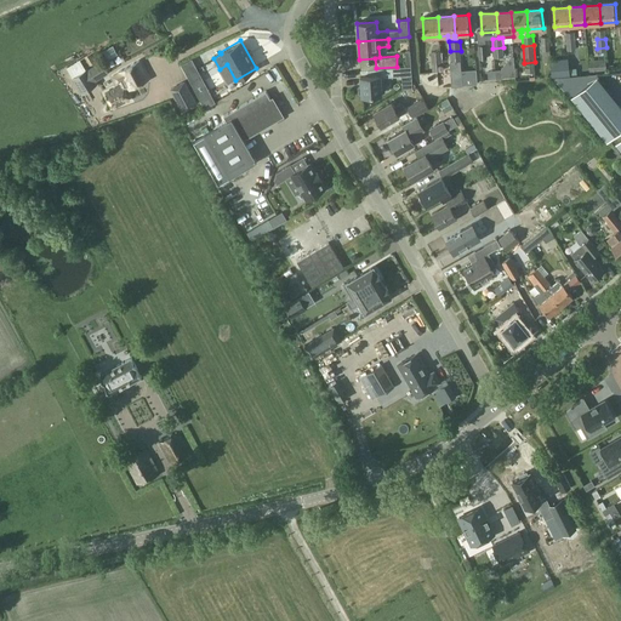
[(503,47),(493,49),(494,58),(505,57),(503,47)]
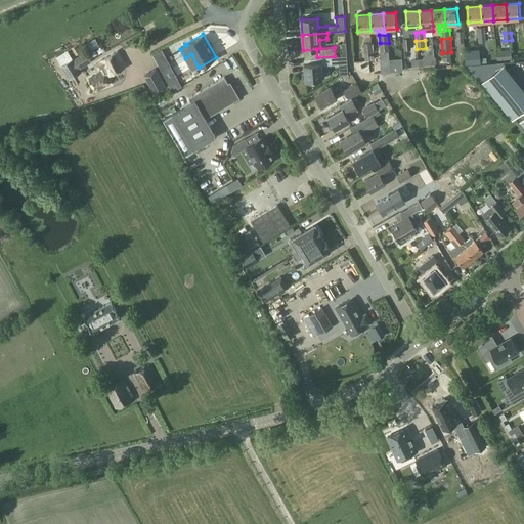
[(389,43),(380,43),(381,51),(389,50),(389,43)]
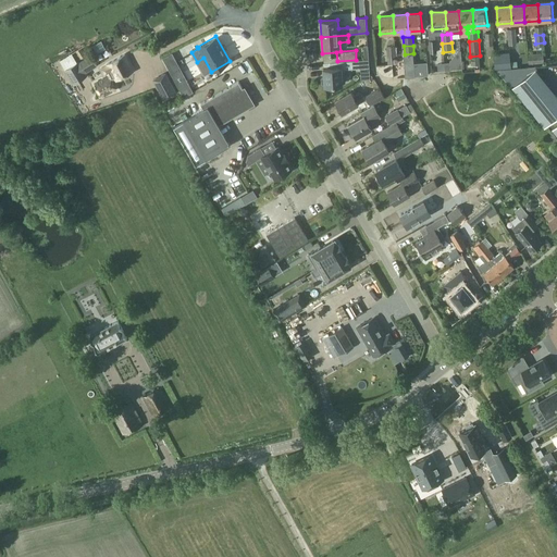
[(395,47),(386,47),(387,57),(395,56),(395,47)]
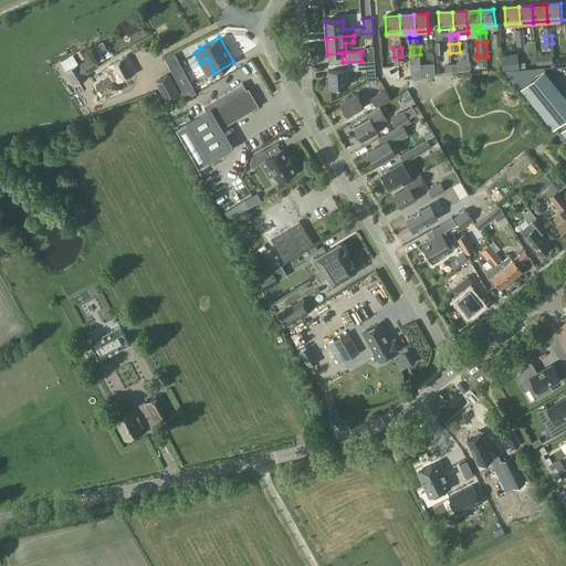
[(458,63),(451,64),(452,72),(459,72),(459,71),(469,70),(469,51),(465,52),(457,63),(458,63)]
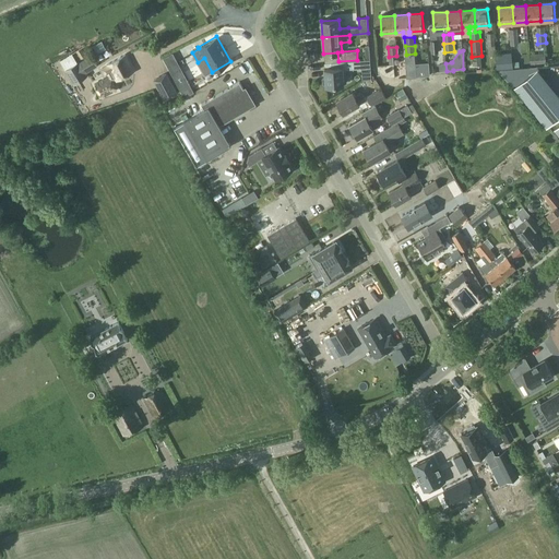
[(531,64),(546,62),(545,52),(530,55),(531,64)]
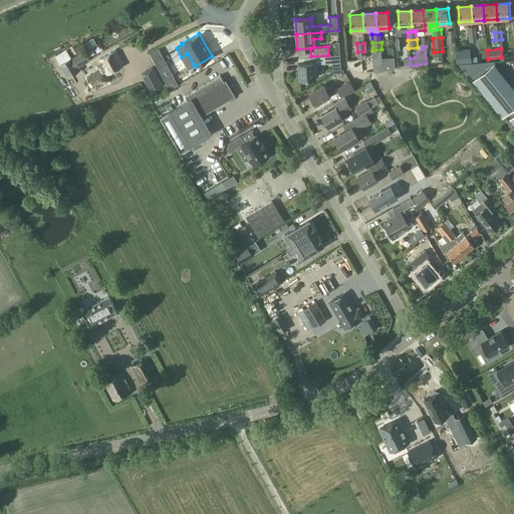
[(150,53),(158,68),(166,63),(158,49),(150,53)]
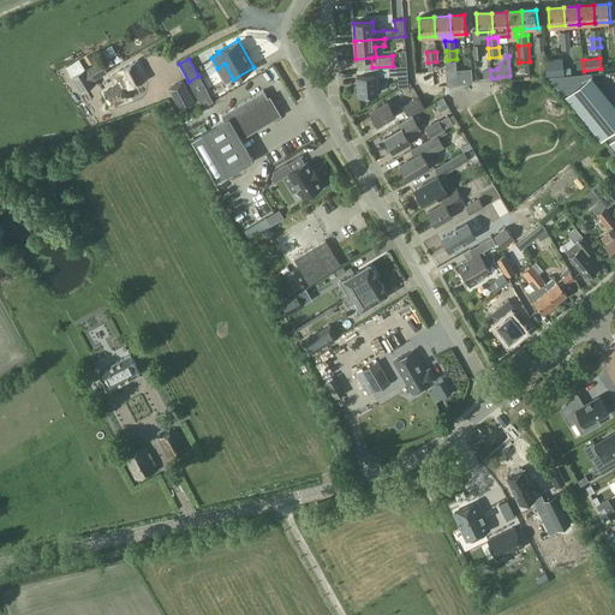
[(118,89),(107,96),(112,107),(129,99),(124,90),(148,78),(138,60),(111,75),(118,89)]
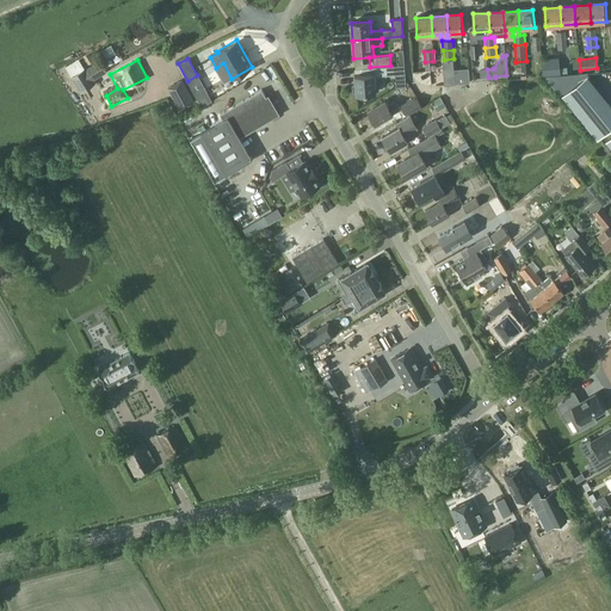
[(99,61),(87,68),(86,67),(71,76),(80,93),(96,82),(94,80),(106,72),(99,61)]
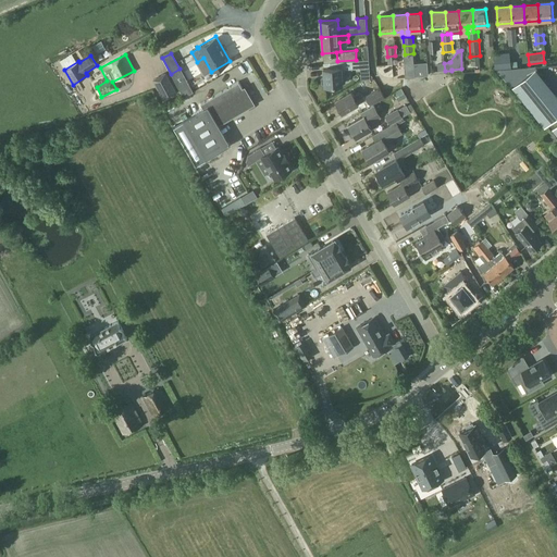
[(369,67),(369,59),(364,59),(359,60),(360,67),(369,67)]
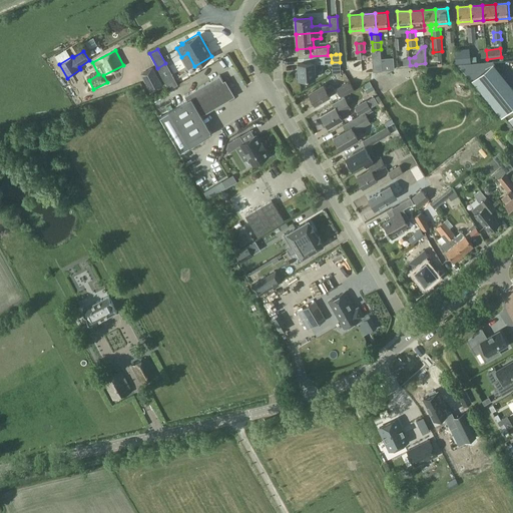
[(393,58),(381,59),(382,71),(394,69),(393,58)]
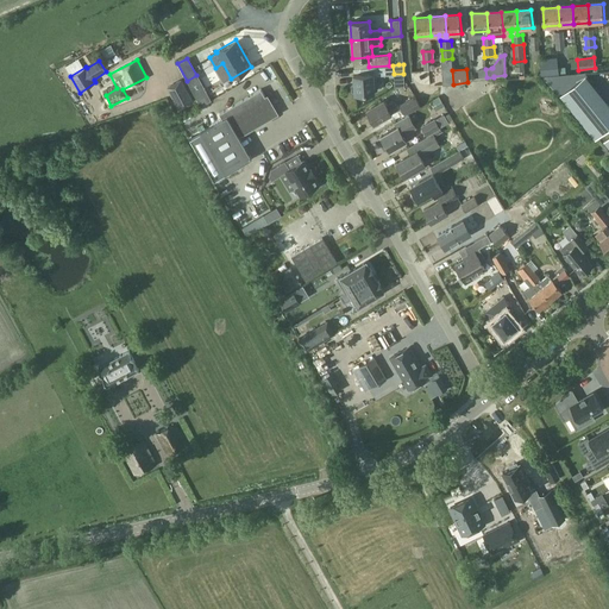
[(374,74),(355,75),(355,85),(352,85),(352,92),(356,92),(356,93),(375,92),(374,74)]
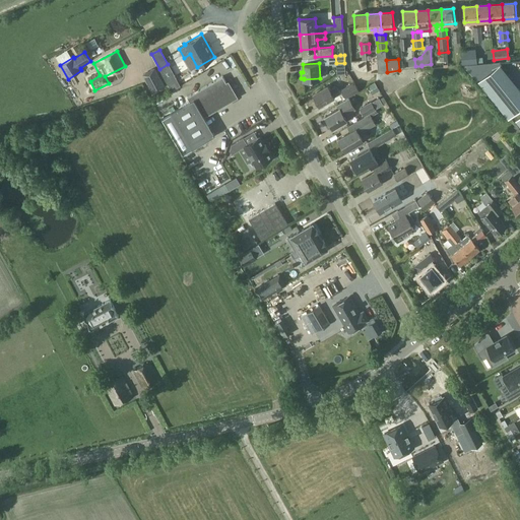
[(496,66),(479,79),(509,117),(519,107),(519,87),(503,67),(496,66)]
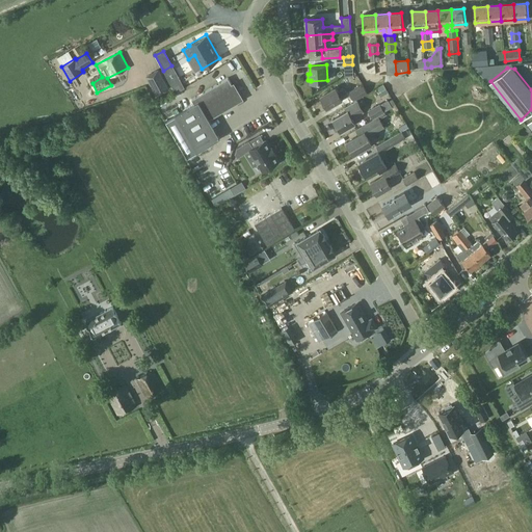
[(167,88),(158,70),(147,76),(157,95),(167,88)]
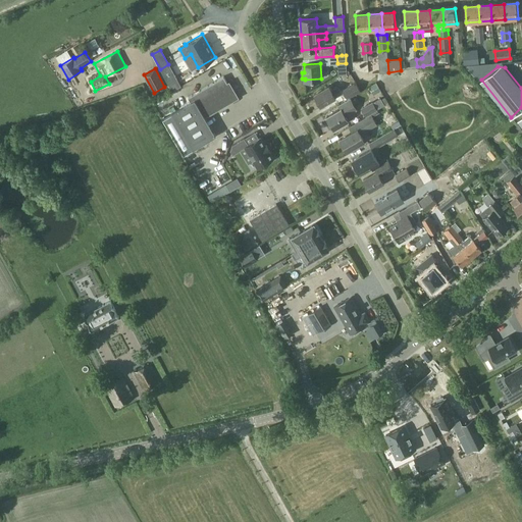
[(164,76),(168,84),(176,79),(172,71),(164,76)]
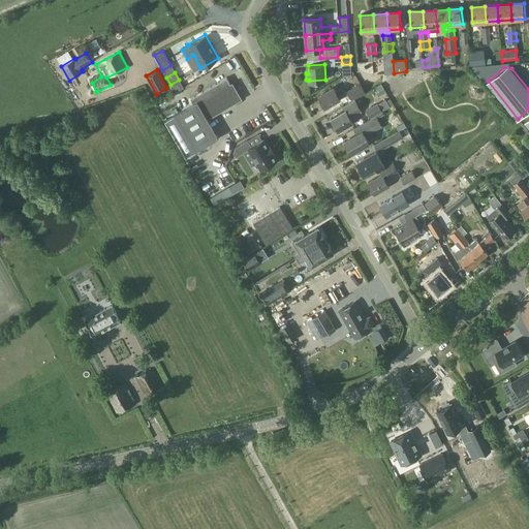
[(174,115),(164,120),(186,156),(195,151),(219,137),(212,126),(207,117),(239,98),(227,78),(191,98),(193,103),(174,115)]
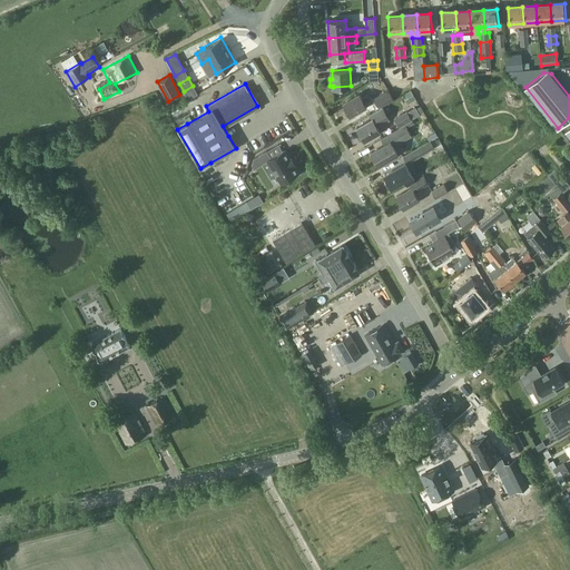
[(383,106),(394,99),(389,90),(374,98),(380,108),(383,106)]
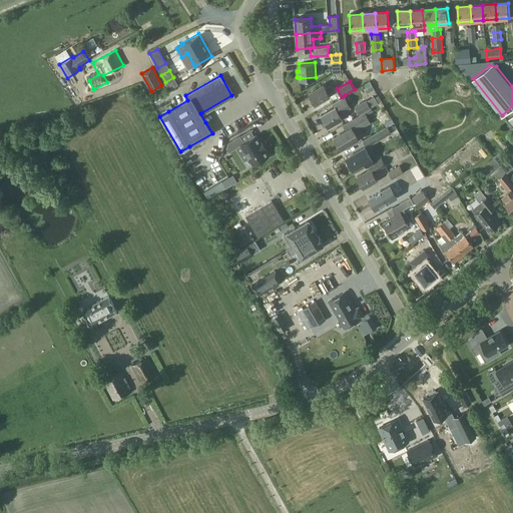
[(337,91),(333,84),(327,88),(325,84),(310,92),(316,104),(331,95),(337,91)]
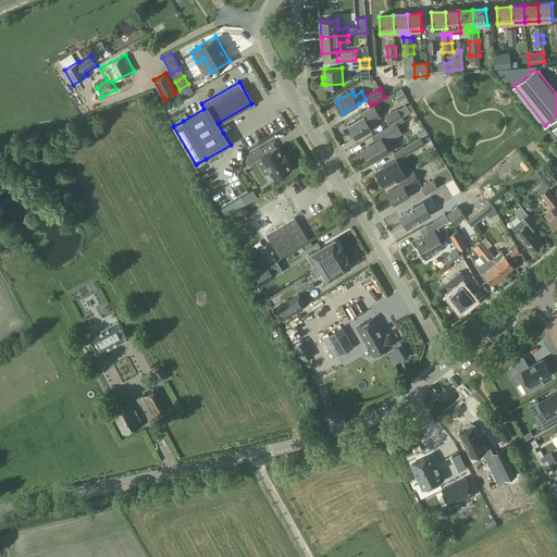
[(184,113),(185,113),(186,116),(194,113),(187,99),(175,103),(178,112),(183,110),(184,113)]
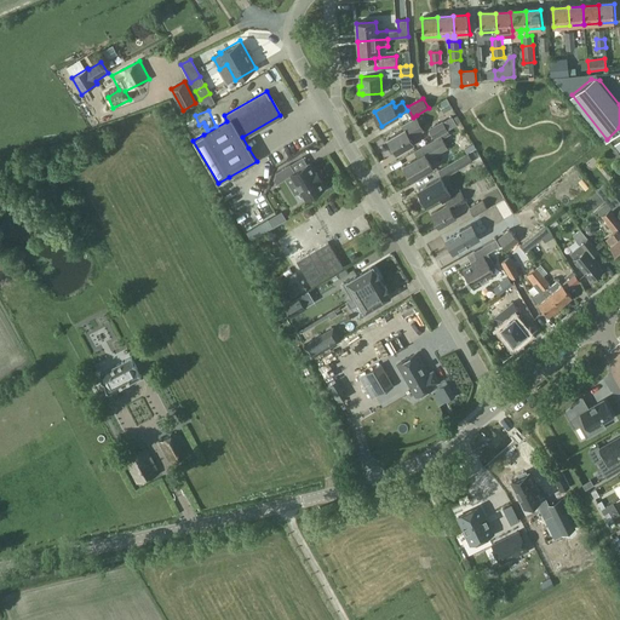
[(417,115),(413,118),(401,124),(405,130),(389,138),(397,153),(414,144),(412,138),(425,131),(417,115)]
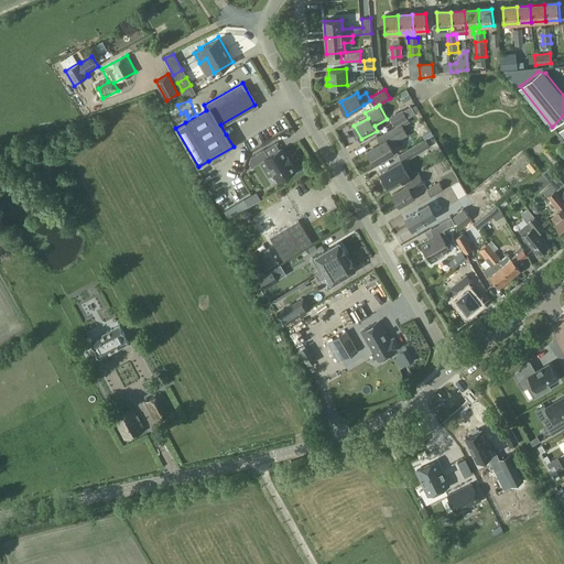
[(401,123),(409,119),(408,118),(416,114),(411,106),(403,110),(403,109),(390,117),(396,127),(401,123)]
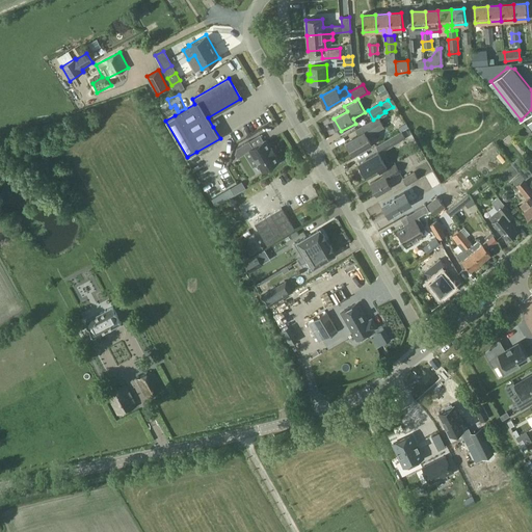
[(65,113),(74,109),(72,104),(63,108),(65,113)]
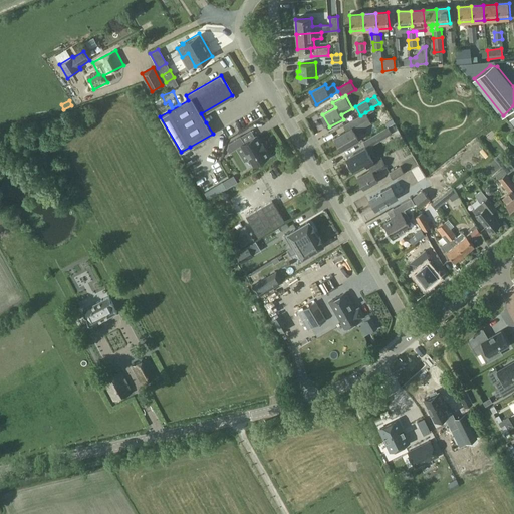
[(363,141),(364,141),(361,137),(358,138),(355,133),(371,122),(367,114),(373,111),(372,108),(365,112),(360,115),(343,124),(346,131),(335,138),(342,149),(354,142),(356,145),(363,141)]
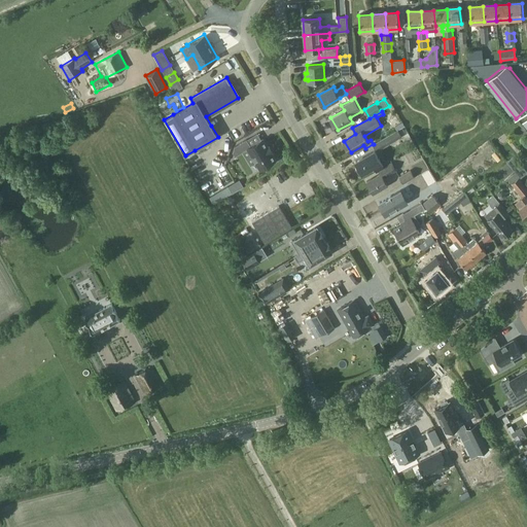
[(258,121),(260,127),(268,125),(265,118),(258,121)]
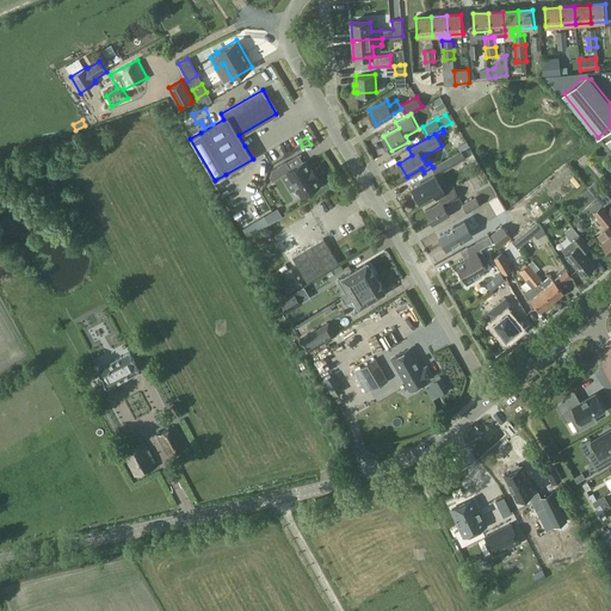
[(432,167),(437,176),(467,159),(462,150),(433,167),(432,167)]
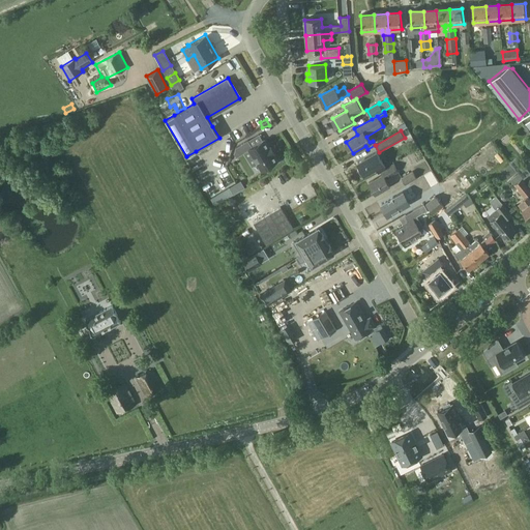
[(236,157),(248,149),(261,170),(269,166),(270,167),(277,163),(276,162),(277,160),(272,153),(274,152),(270,146),(269,147),(264,140),(252,147),(247,140),(236,148),(234,153),(236,157)]
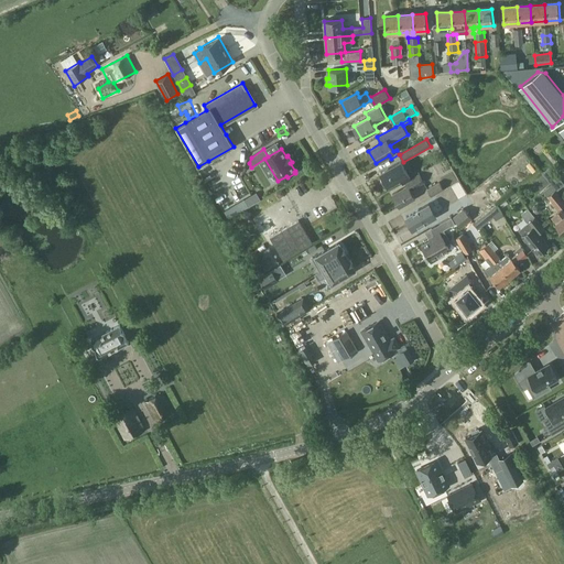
[(436,172),(437,174),(449,169),(444,155),(418,167),(422,177),(436,172)]
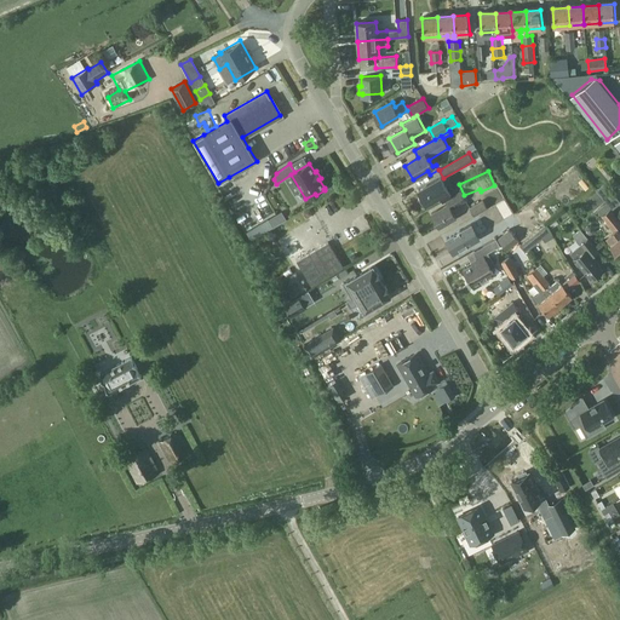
[(443,200),(451,196),(441,178),(419,190),(423,196),(420,197),(420,200),(423,204),(424,205),(426,204),(441,196),(443,200)]
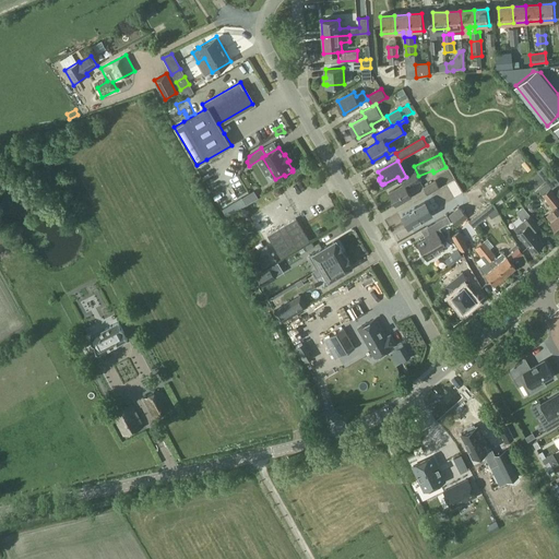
[(369,163),(359,169),(363,175),(372,169),(369,163)]
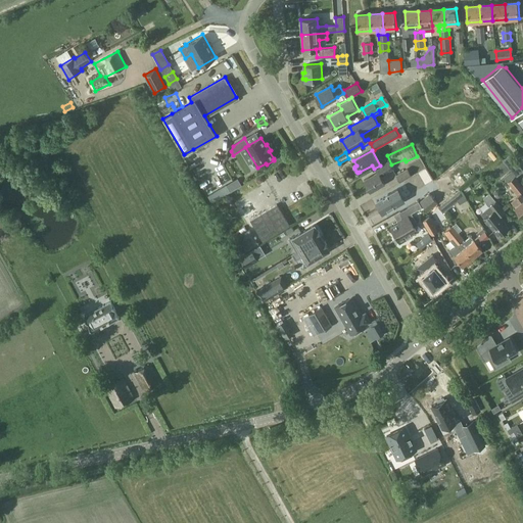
[(381,177),(394,169),(389,160),(376,169),(379,172),(365,180),(371,192),(385,184),(381,177)]
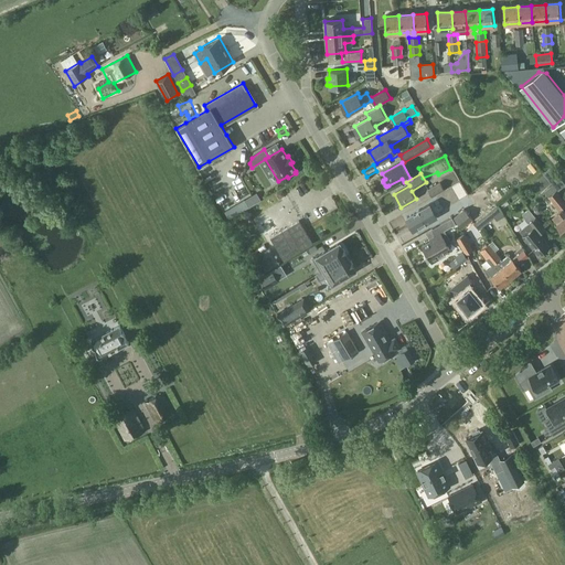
[(552,183),(556,190),(557,191),(564,184),(564,183),(560,177),(552,183)]
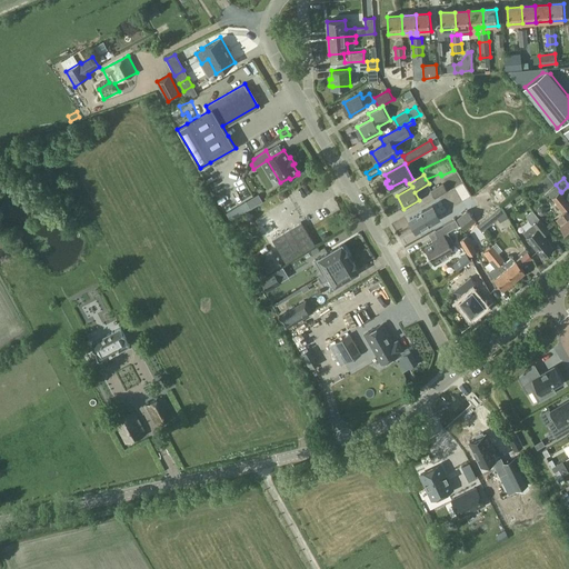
[(431,190),(436,199),(448,191),(443,183),(431,190)]
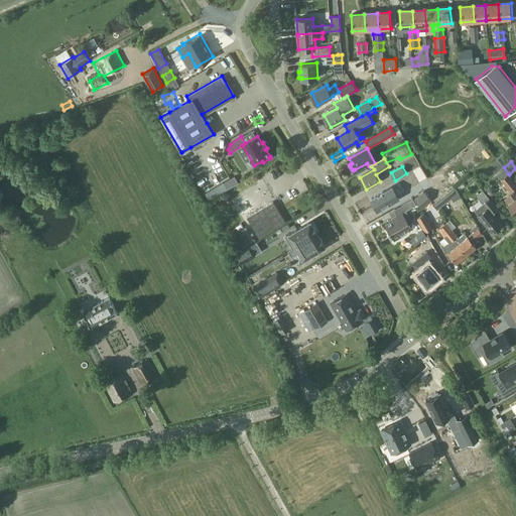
[(187,172),(192,181),(201,177),(196,167),(187,172)]
